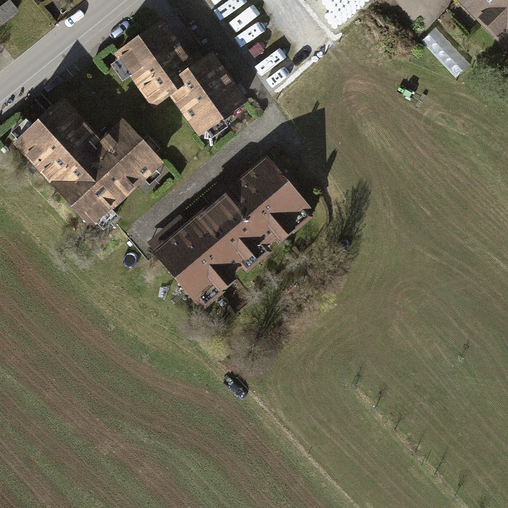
[(466,0),(482,17),(501,0),(466,0)]
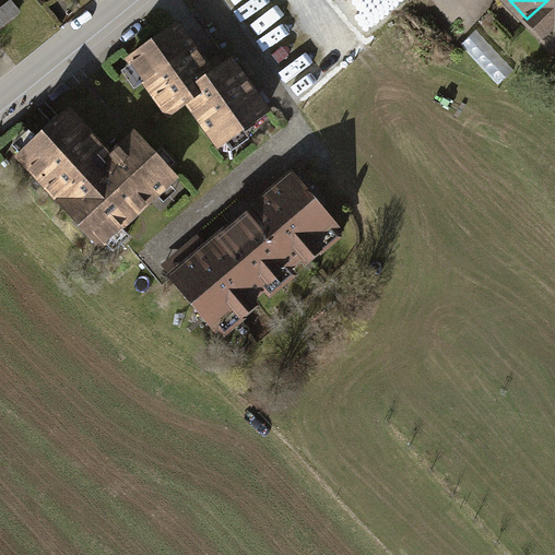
[(547,0),(527,19),(554,50),(554,0),(547,0)]
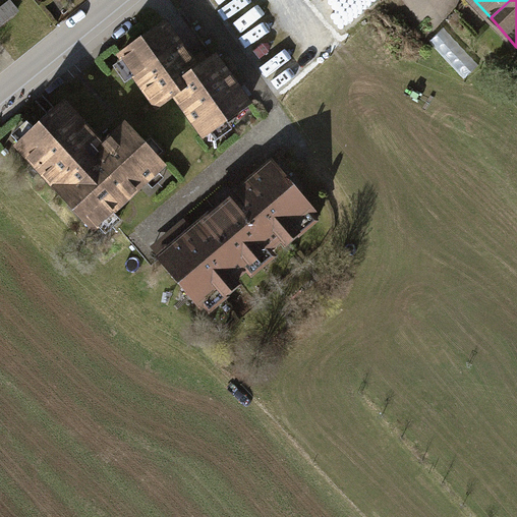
[(200,138),(251,102),(215,52),(196,66),(164,21),(116,57),(156,111),(172,99),(200,138)]
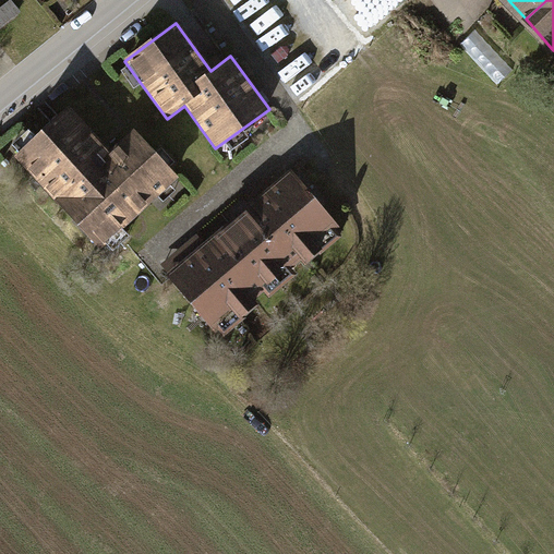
[(15,152),(98,248),(180,178),(136,127),(107,151),(69,107),(15,152)]
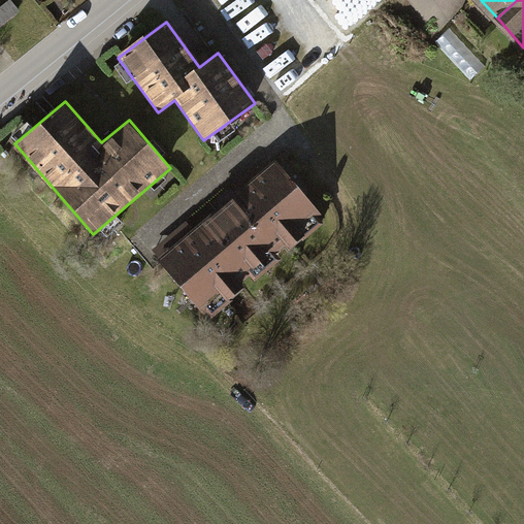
[(263,274),(321,225),(268,164),(210,214),(263,274)]
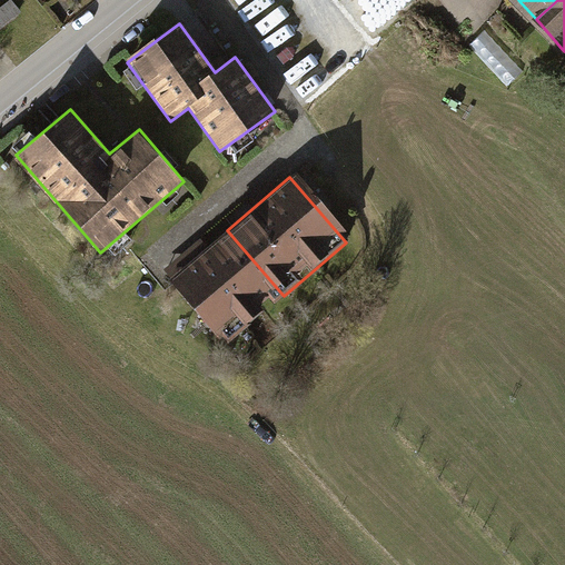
[(221,349),(284,296),(227,230),(166,285),(221,349)]
